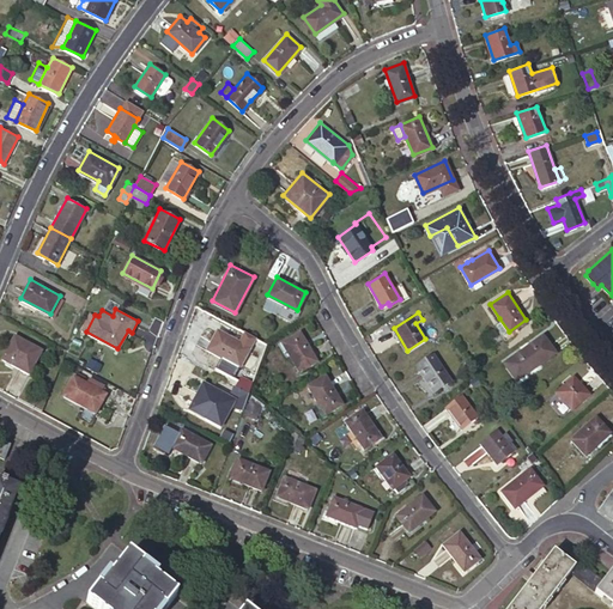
[(509,332),(499,318),(495,322),(503,335),(509,332)]
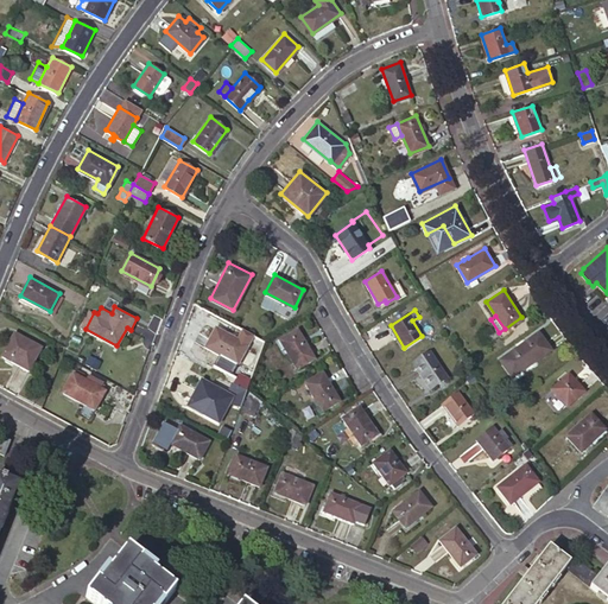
[(225,356),(236,362),(238,362),(247,343),(215,326),(204,345),(225,356)]
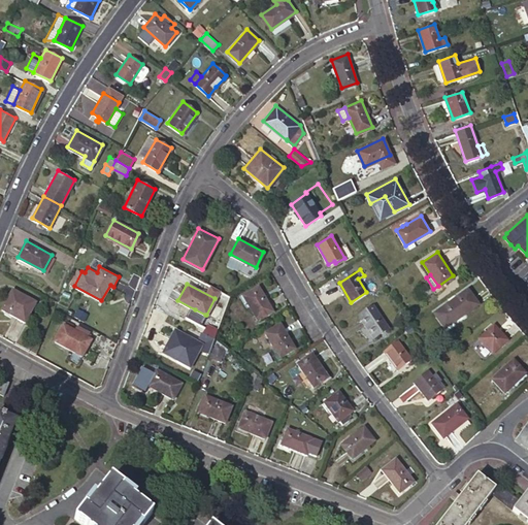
[(258,319),(272,309),(258,285),(243,294),(258,319)]
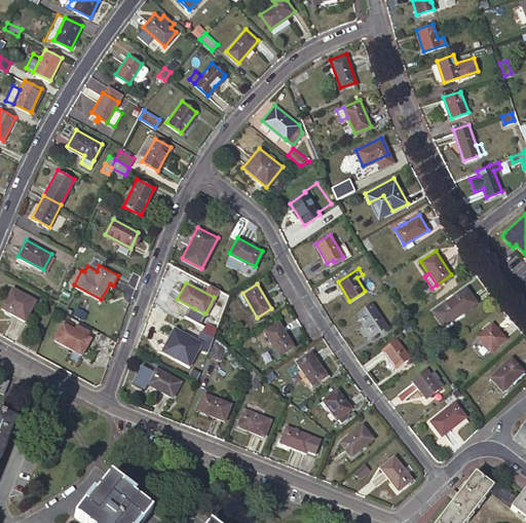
[(25,320),(36,299),(12,287),(2,306),(25,320)]
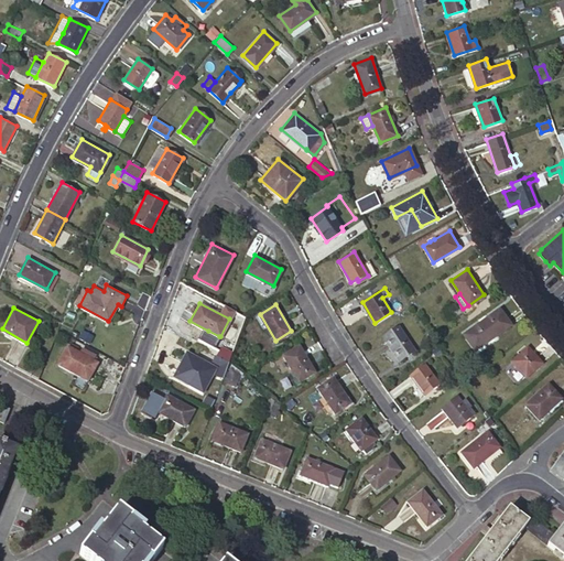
[(499,308),(464,333),(477,352),(486,346),(484,343),(511,323),(499,308)]
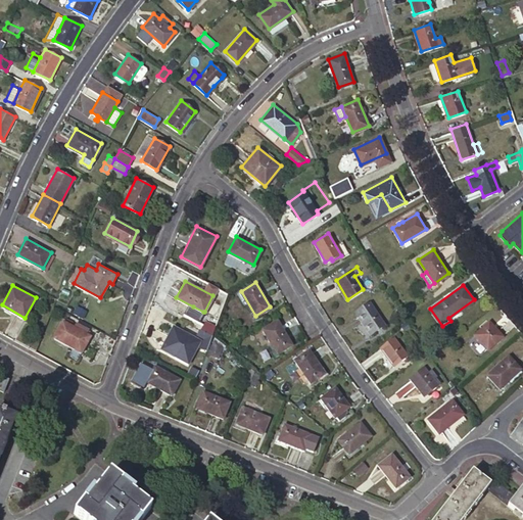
[(371,333),(384,324),(369,301),(355,311),(371,333)]
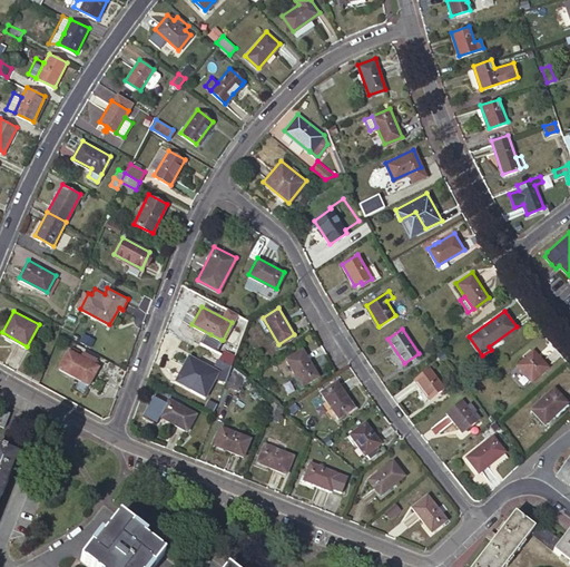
[(219,345),(222,340),(210,334),(207,340),(219,345)]
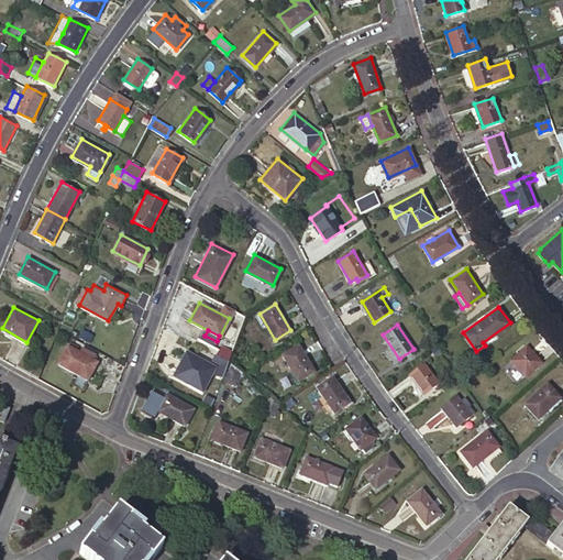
[(298,380),(315,370),(298,343),(282,353),(298,380)]
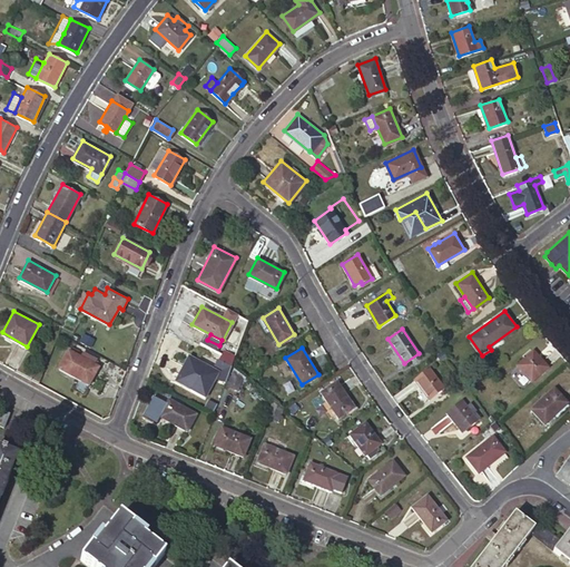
[(81,357),(68,349),(59,367),(89,383),(98,365),(94,362),(96,358),(84,352),(81,357)]
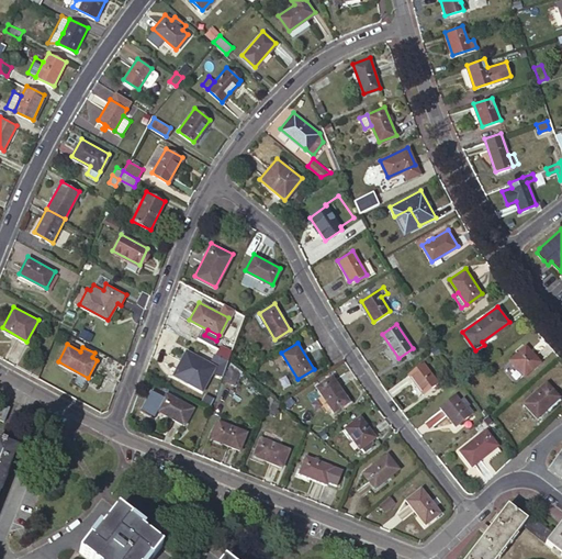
[(525,373),(540,359),(526,344),(509,358),(525,373)]
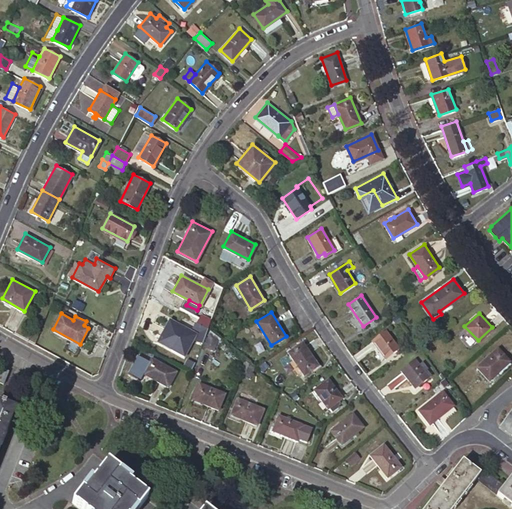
[(188,348),(196,332),(169,318),(161,334),(188,348)]
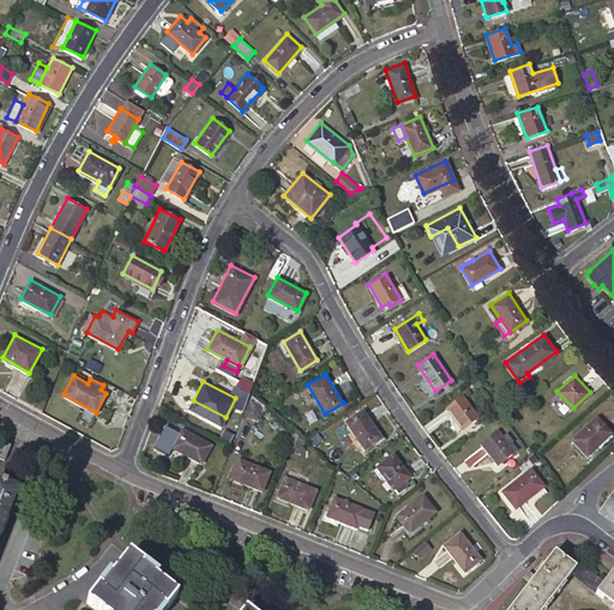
[(463,428),(479,416),(459,391),(444,403),(463,428)]
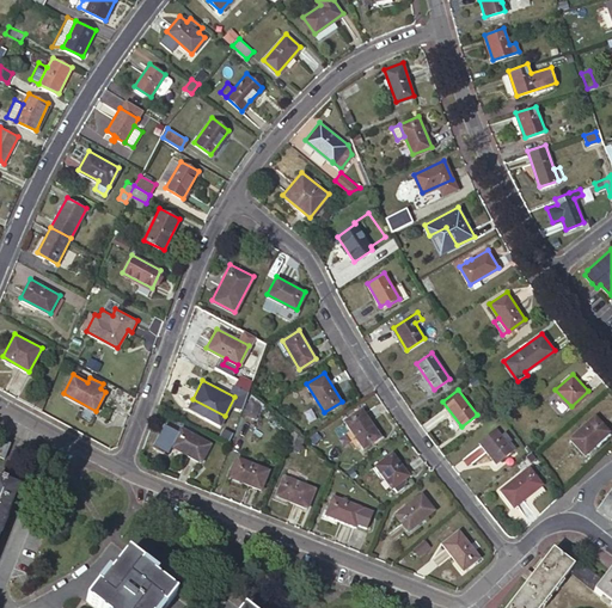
[(363,447),(380,435),(361,407),(344,419),(363,447)]
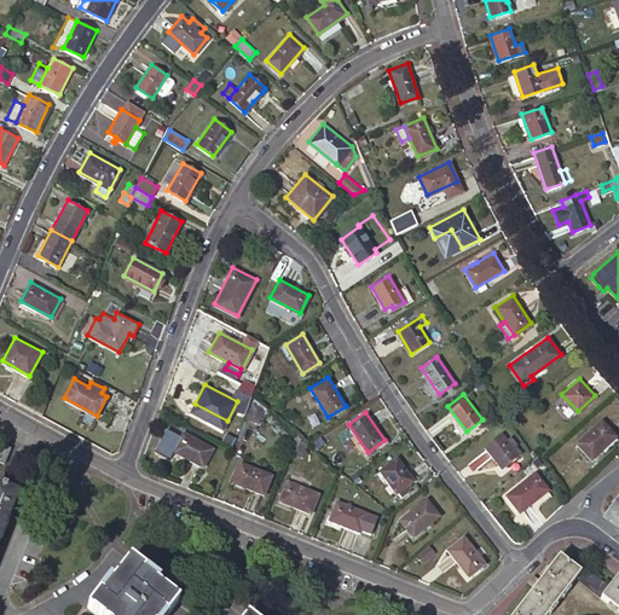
[(591,458),(615,435),(601,419),(577,442),(591,458)]
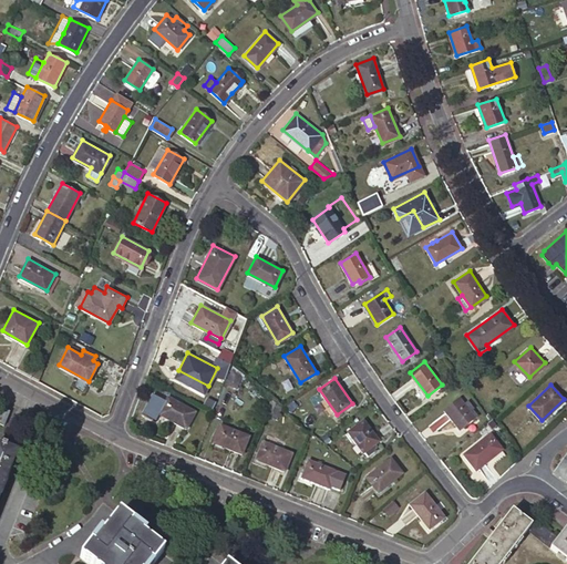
[(186,427),(195,410),(167,396),(158,412),(186,427)]
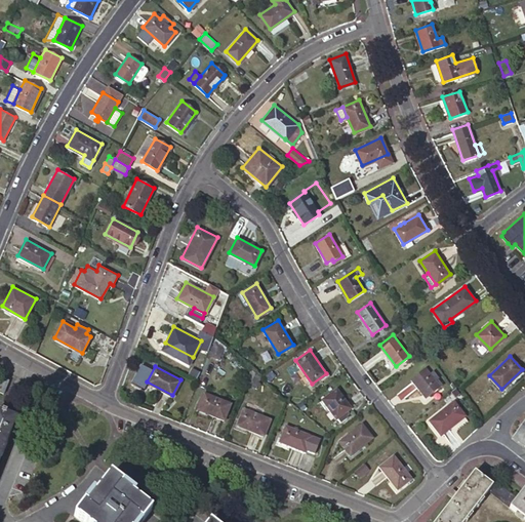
[(426,396),(442,383),(437,376),(438,375),(433,369),(430,371),(425,366),(410,377),(426,396)]
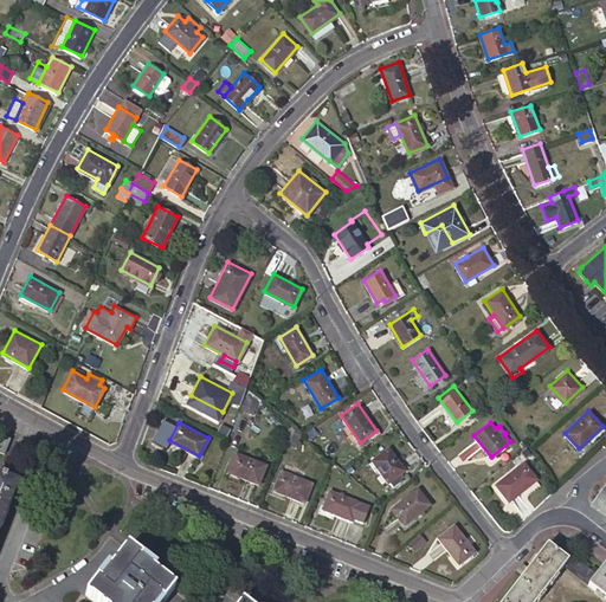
[(300,432),(289,424),(282,441),(294,445),(300,432)]
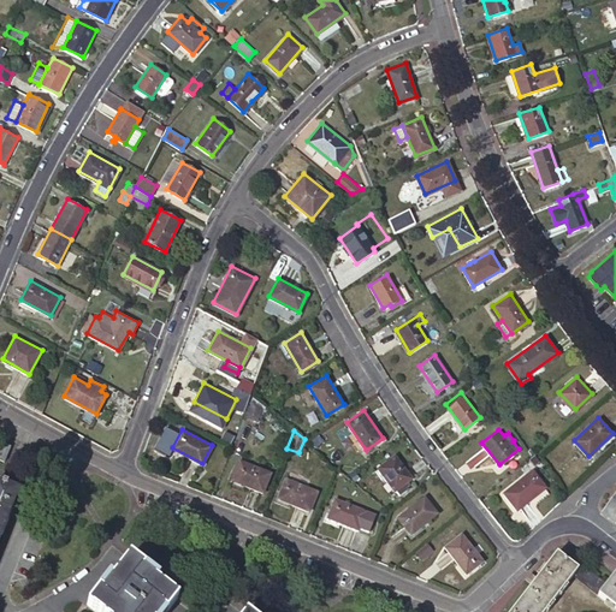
[(412,476),(395,453),(378,467),(395,489),(396,489),(400,494),(408,487),(407,486),(409,485),(407,481),(412,476)]
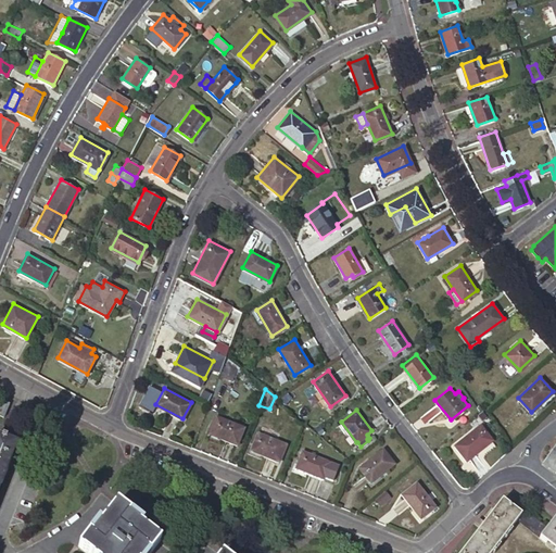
[(237,443),(243,426),(215,415),(209,431),(237,443)]
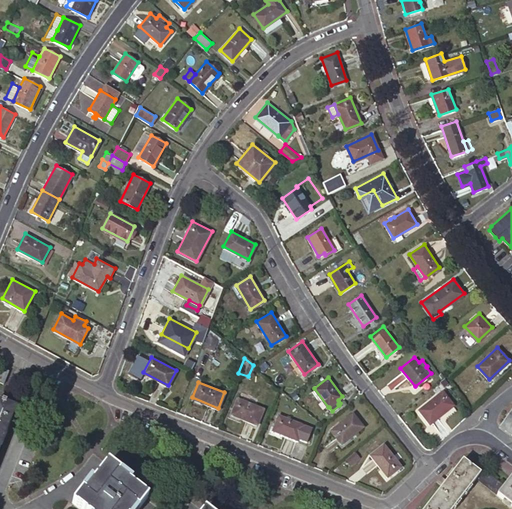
[(430,423),(454,404),(442,389),(418,408),(430,423)]
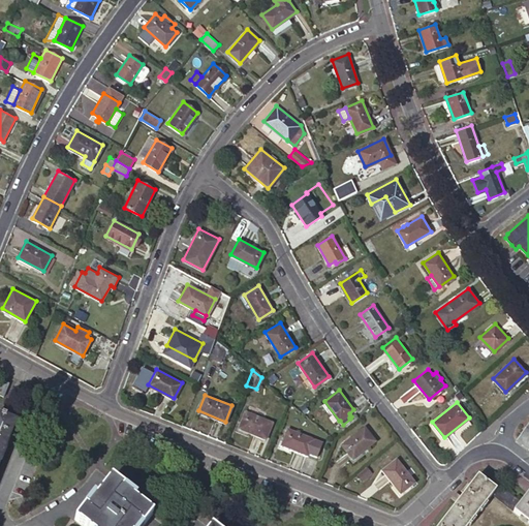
[(266,437),(272,421),(245,410),(239,427),(266,437)]
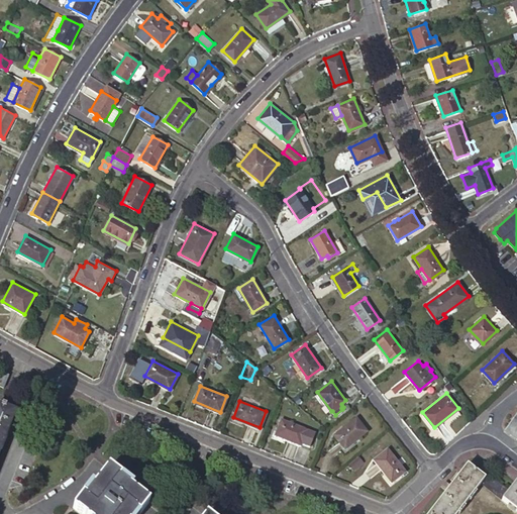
[(0,445),(14,410),(4,407),(5,405),(1,404),(0,405),(0,404),(0,445)]
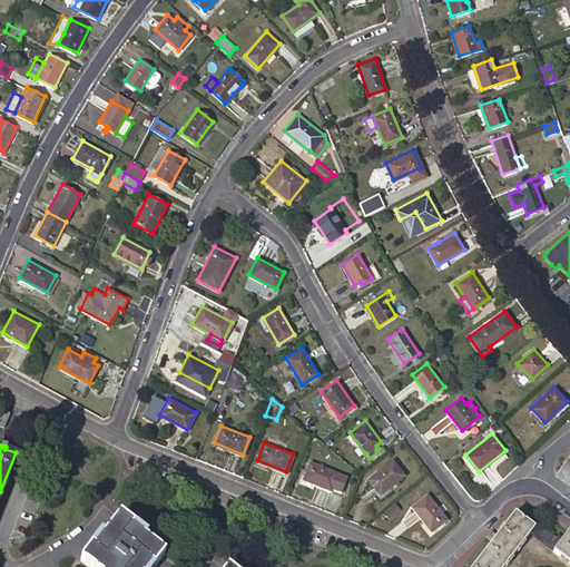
[(569,451),(556,472),(569,482),(569,451)]
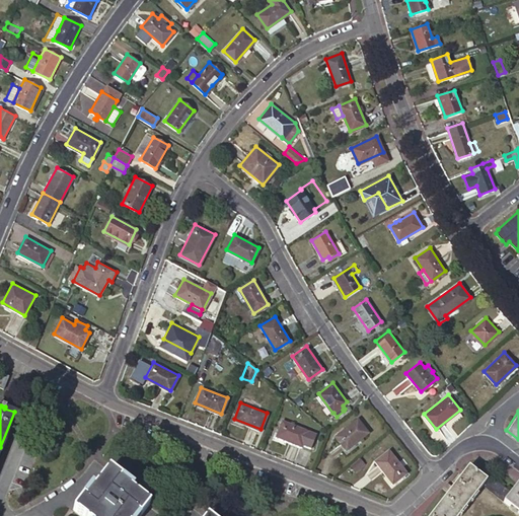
[(347,449),(369,431),(357,418),(336,436),(347,449)]
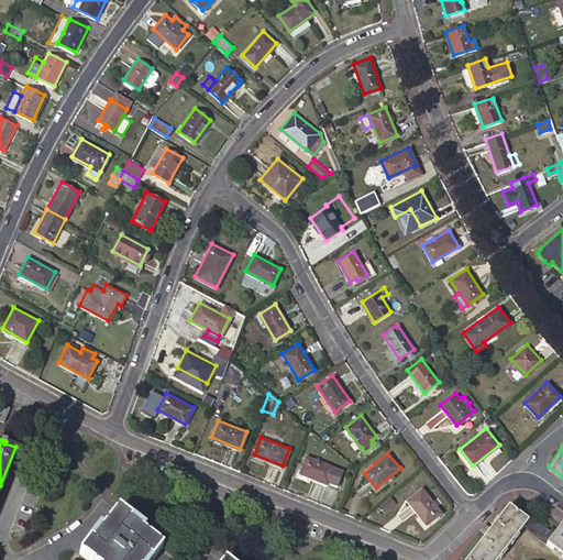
[(334,467),(306,454),(299,472),(328,484),(334,467)]
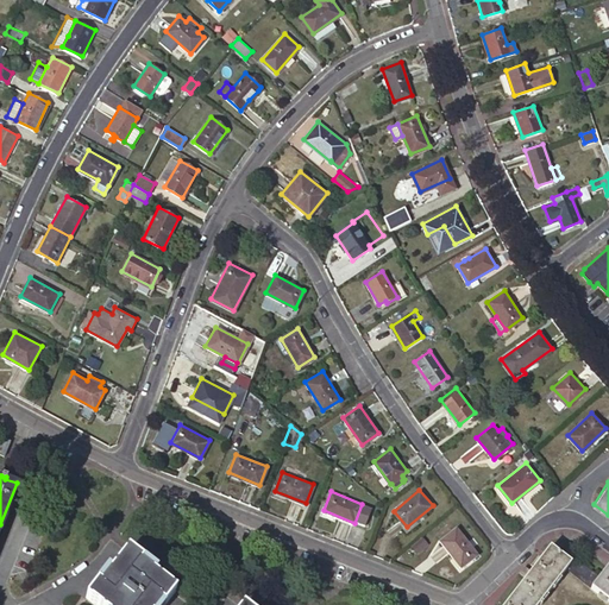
[(460,566),(477,553),(457,527),(440,540),(460,566)]
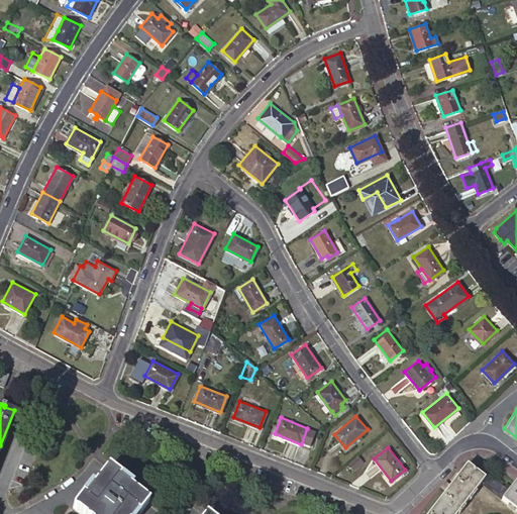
[(454,513),(480,482),(484,477),(466,463),(449,484),(448,483),(443,489),(445,490),(426,513),(454,513)]
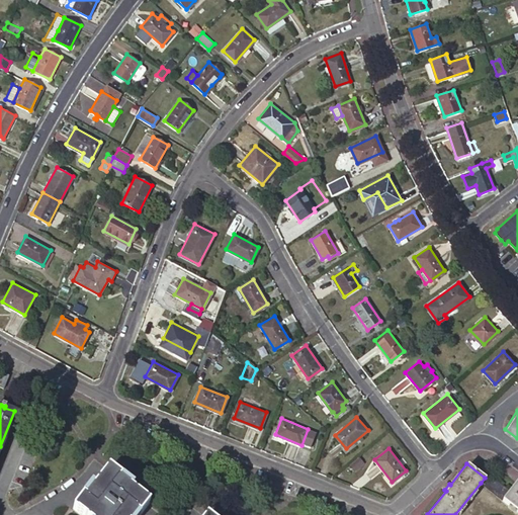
[(135,514),(137,513),(139,514),(149,502),(118,479),(120,477),(107,466),(84,497),(82,495),(72,508),(81,514),(135,514)]
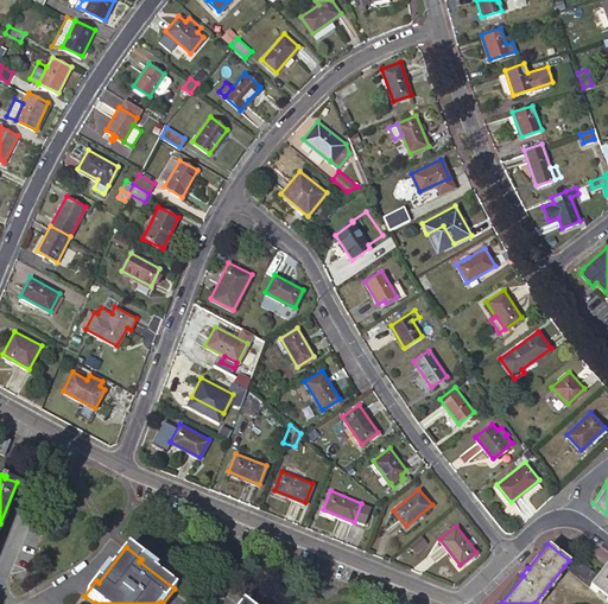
[(564,566),(574,573),(607,599),(607,566),(606,564),(597,573),(574,554),(569,560),(564,566)]
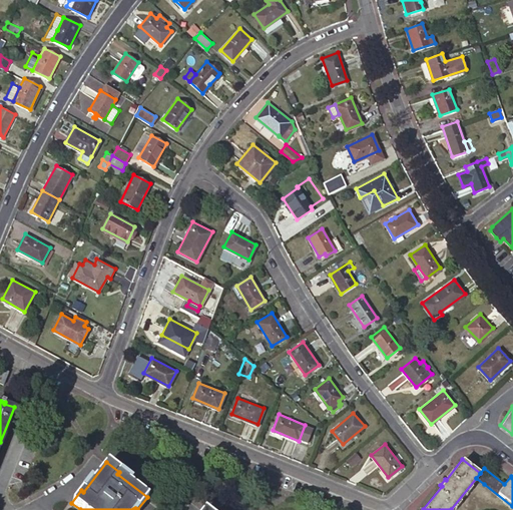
[(445,479),(442,476),(437,482),(440,485),(445,479)]
